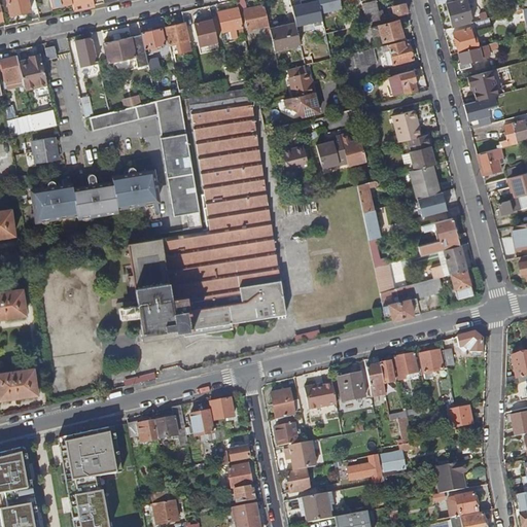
[(7,0),(11,15),(39,9),(37,0),(7,0)]
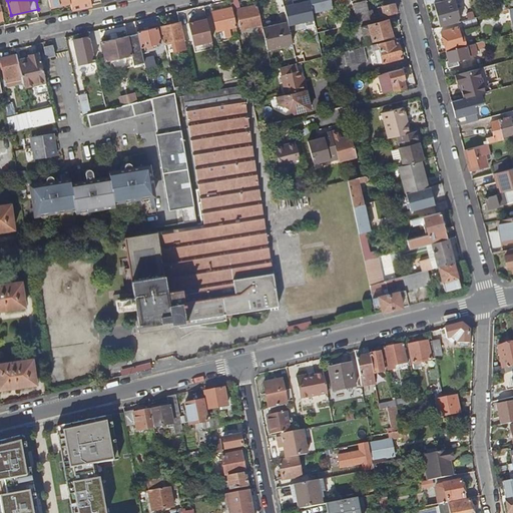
[(70,0),(71,3),(73,10),(92,6),(90,0),(70,0)]
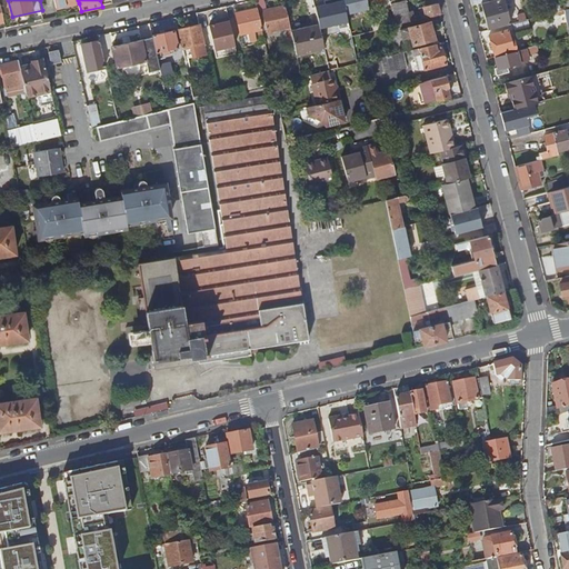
[(263,11),(269,33),(286,29),(289,42),(295,40),(292,31),(287,7),(266,11),(263,0),(256,0),(259,9),(260,12),(263,11)]
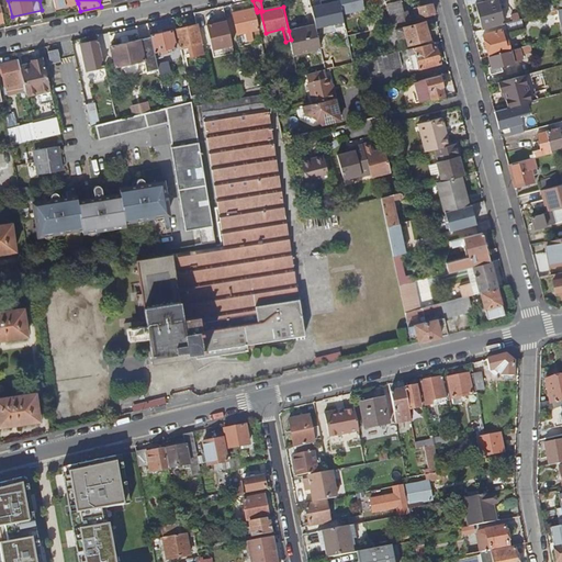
[(317,0),(321,15),(343,10),(339,0),(317,0)]
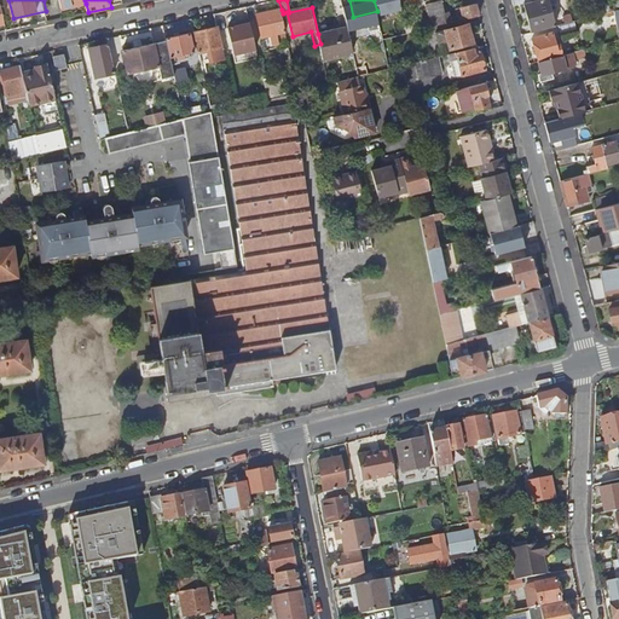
[(532,0),(524,3),(531,25),(532,32),(555,25),(548,0),(532,0)]
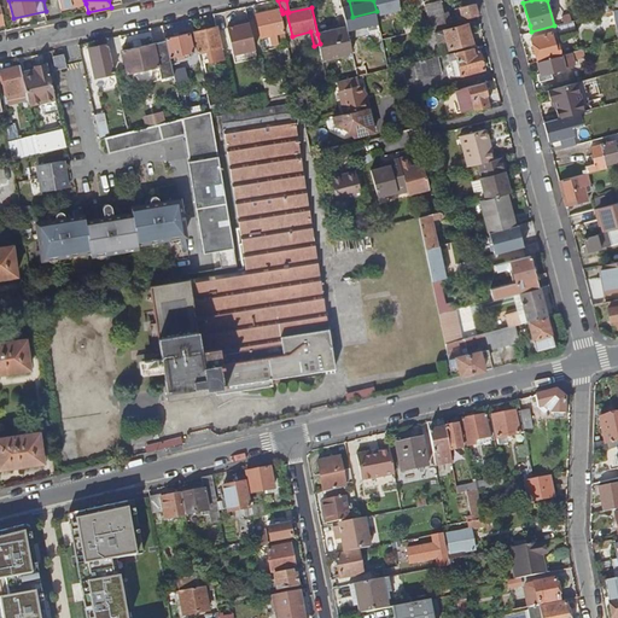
[(426,5),(430,19),(432,28),(452,23),(449,13),(445,15),(442,1),(426,5)]
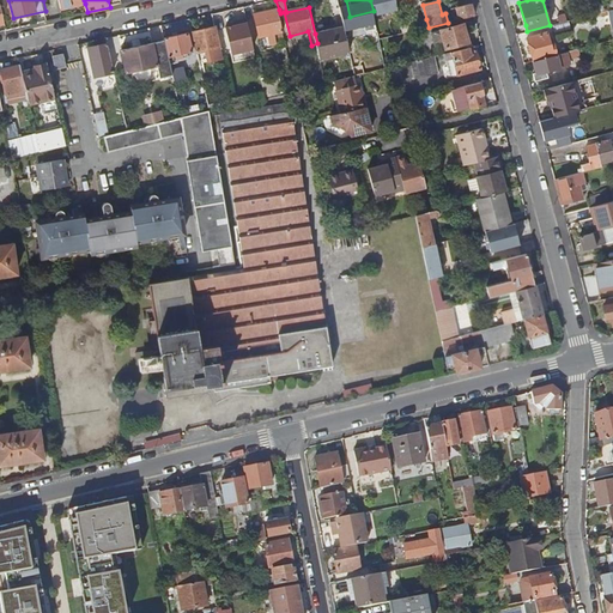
[(453,10),(455,20),(475,16),(473,5),(453,10)]
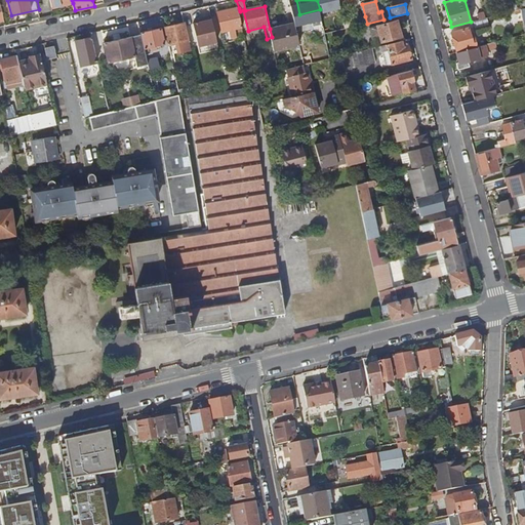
[(239,8),(218,12),(226,42),(233,41),(233,38),(238,37),(236,29),(243,28),(240,11),(239,8)]
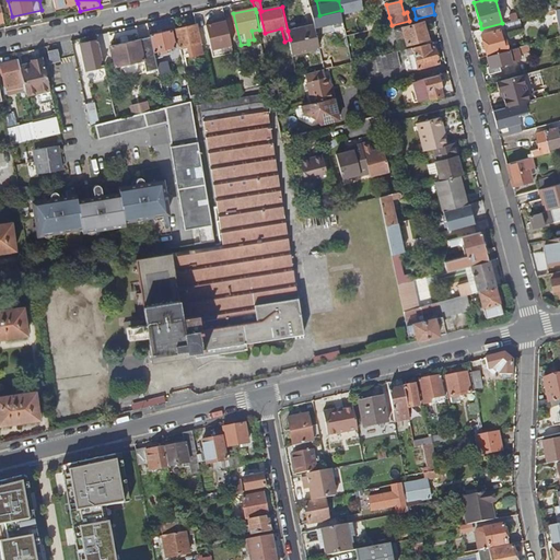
[(233,45),(225,16),(218,19),(219,23),(214,24),(207,25),(212,49),(233,45)]
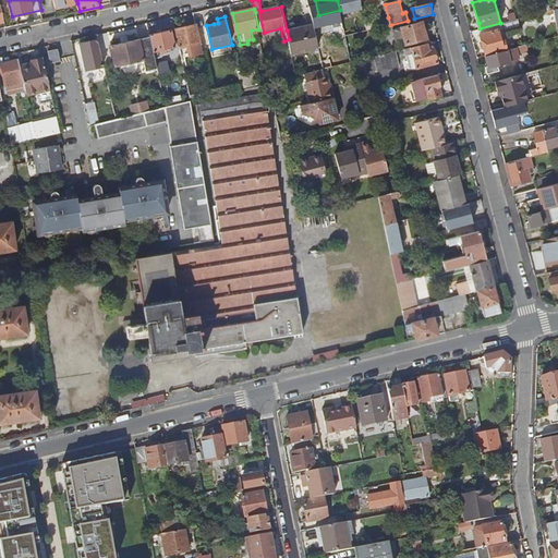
[(388,17),(365,23),(367,31),(390,25),(388,17)]
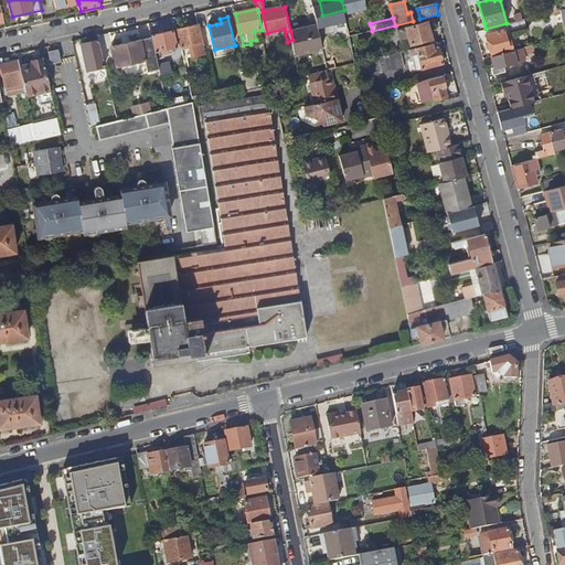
[(510,22),(512,30),(526,27),(524,19),(523,19),(515,21),(510,22)]
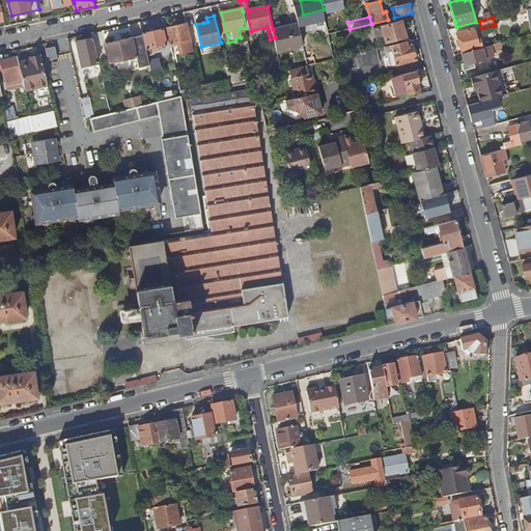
[(375,28),(378,37),(385,35),(387,43),(407,36),(402,21),(375,28)]
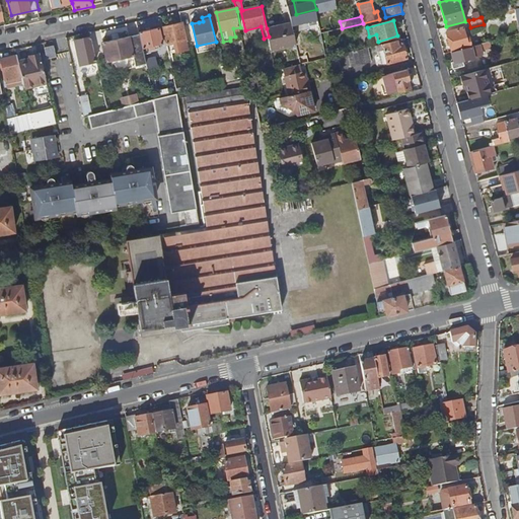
[(163,27),(167,45),(174,44),(188,41),(183,22),(163,27)]
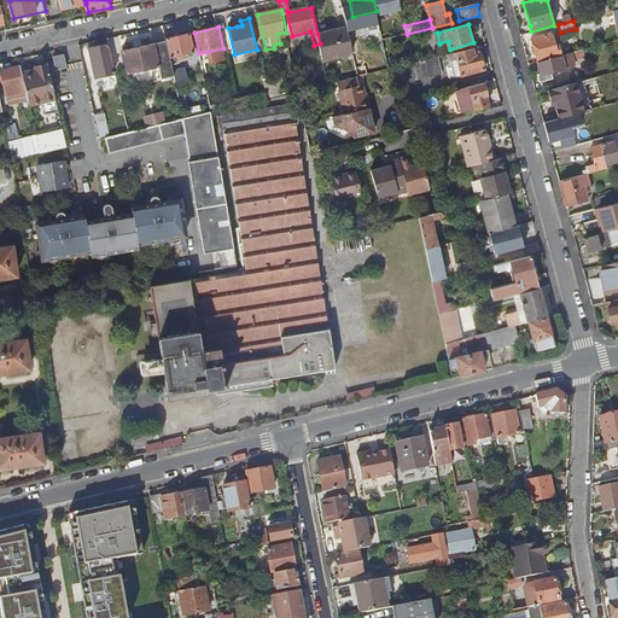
[(318,34),(320,44),(324,59),(353,52),(348,27),(318,34)]
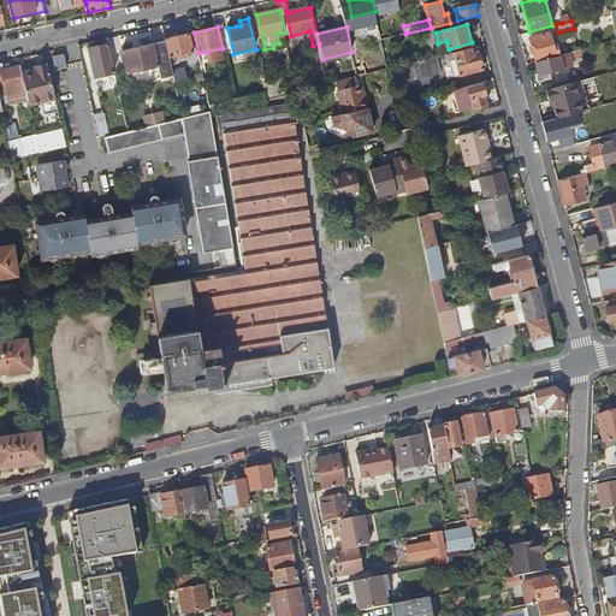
[(277,34),(279,43),(288,41),(285,33),(277,34)]
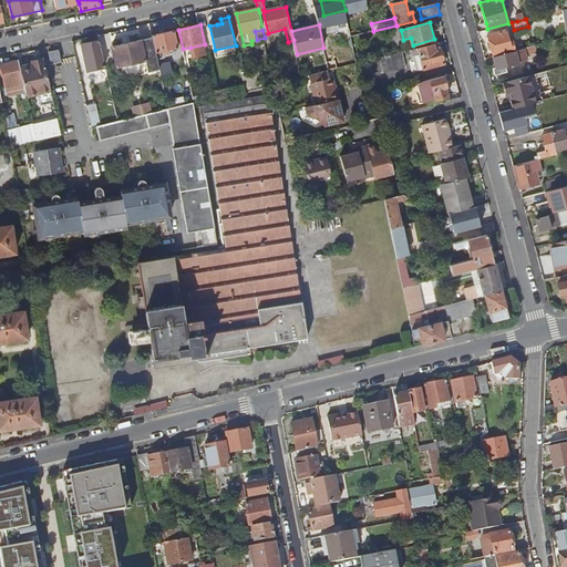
[(488,34),(494,55),(515,50),(513,40),(509,41),(506,30),(488,34)]
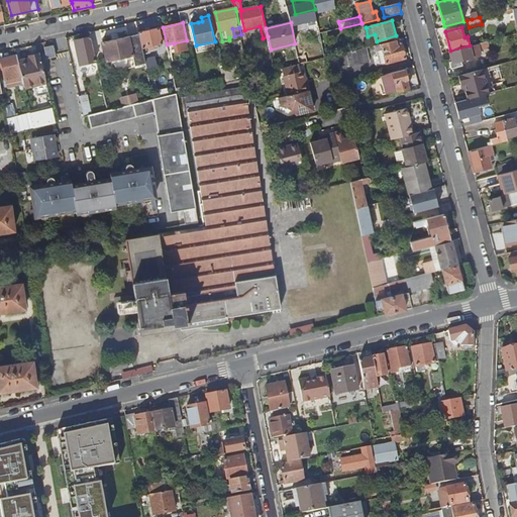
[(139,32),(139,34),(143,52),(154,48),(154,45),(163,43),(160,28),(139,32)]
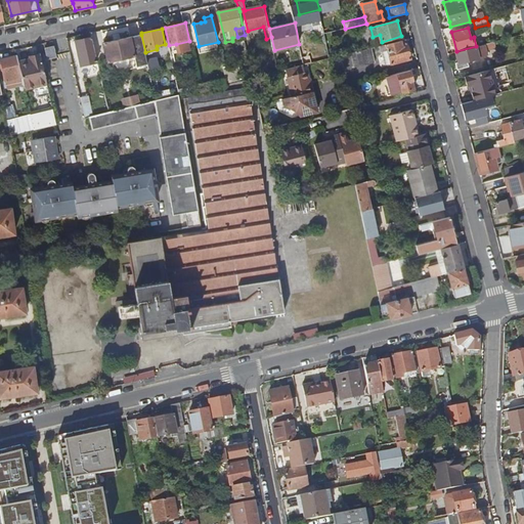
[(104,44),(110,63),(136,56),(138,67),(148,64),(147,60),(145,52),(141,35),(104,44)]
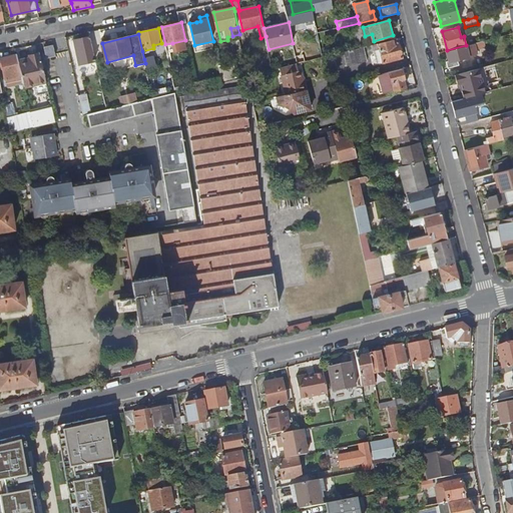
[(75,41),(81,64),(96,61),(91,37),(75,41)]
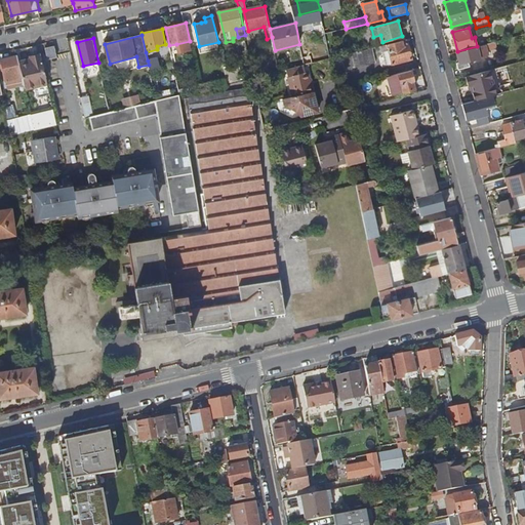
[(388,44),(393,65),(411,59),(406,40),(388,44)]
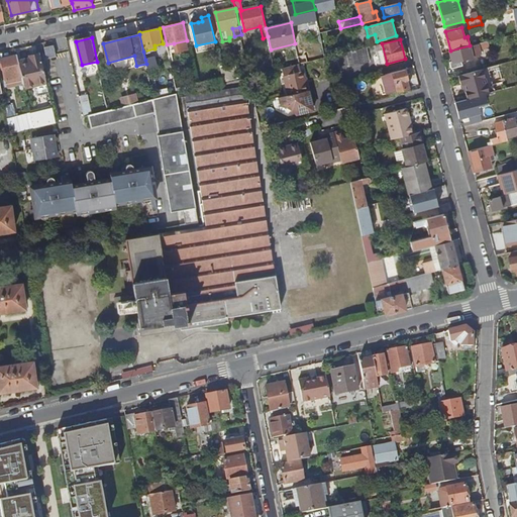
[(174,43),(177,53),(189,49),(187,40),(174,43)]
